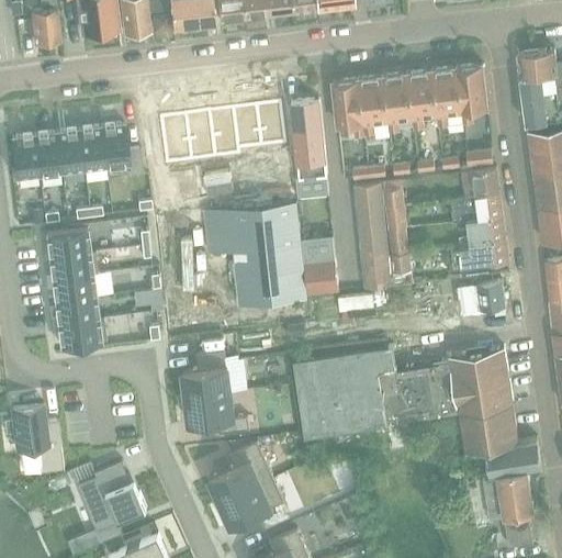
[(60,43),(55,0),(38,0),(41,13),(31,14),(34,46),(60,43)]
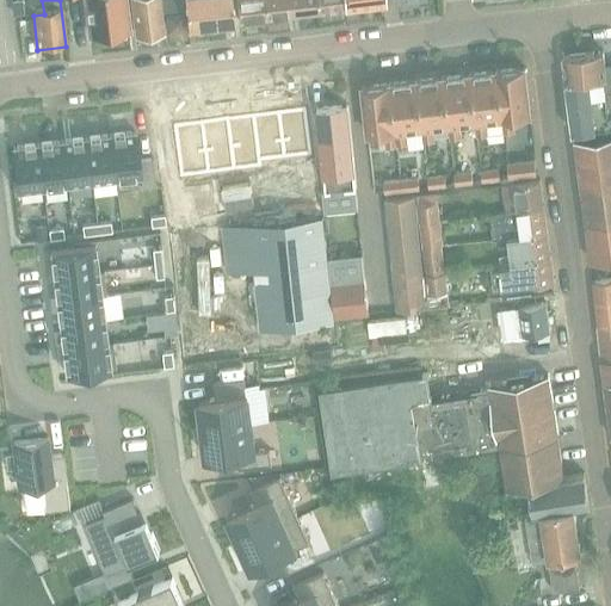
[(127,35),(122,0),(84,0),(90,39),(109,37),(110,42),(125,41),(124,36),(127,35)]
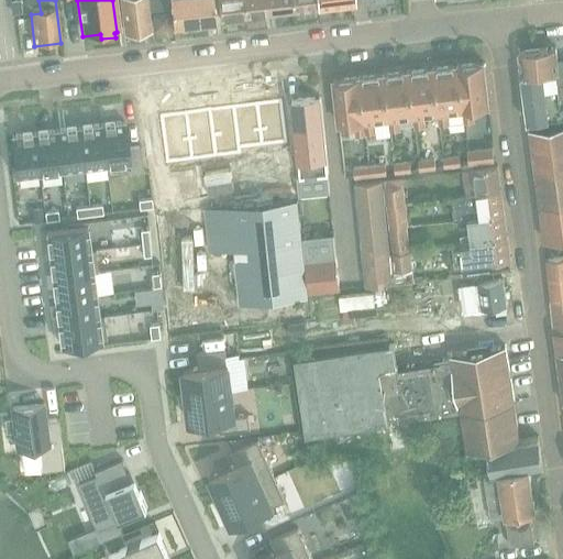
[(170,12),(168,0),(124,0),(119,1),(123,36),(150,33),(147,14),(170,12)]
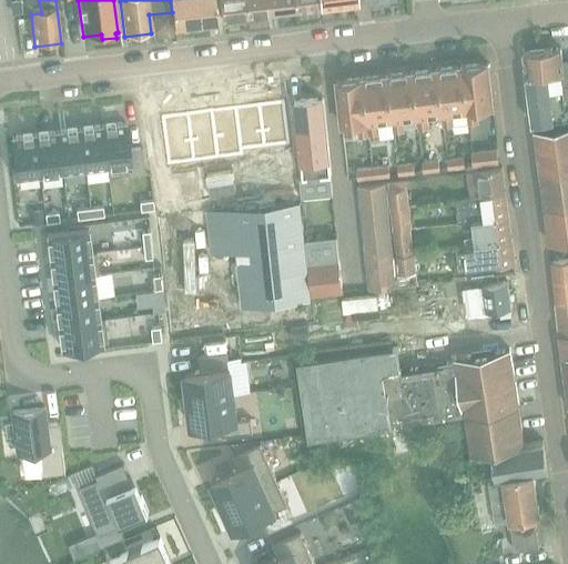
[(170,0),(172,12),(174,30),(216,26),(213,0),(170,0)]
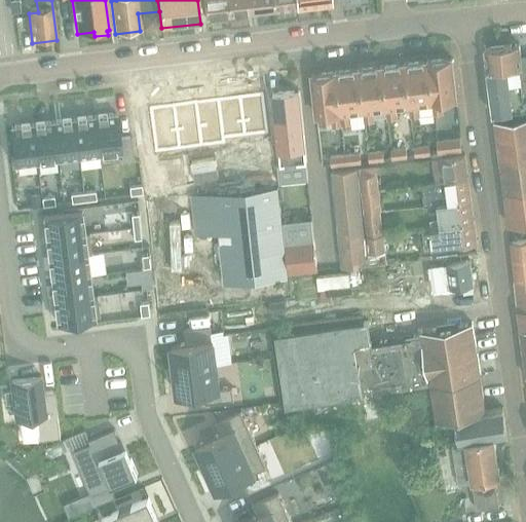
[(225,0),(201,0),(204,23),(228,21),(225,0)]
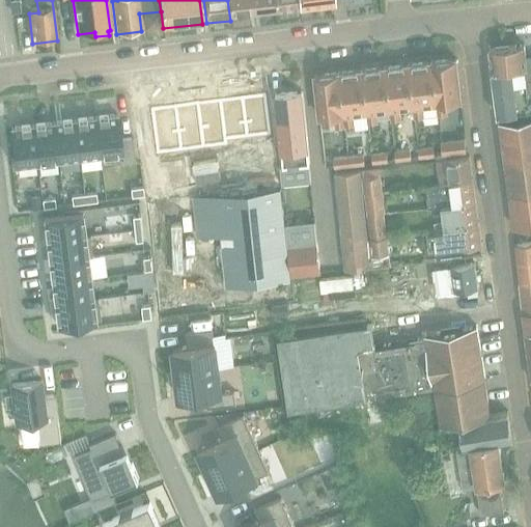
[(253,18),(251,0),(227,0),(230,21),(253,18)]
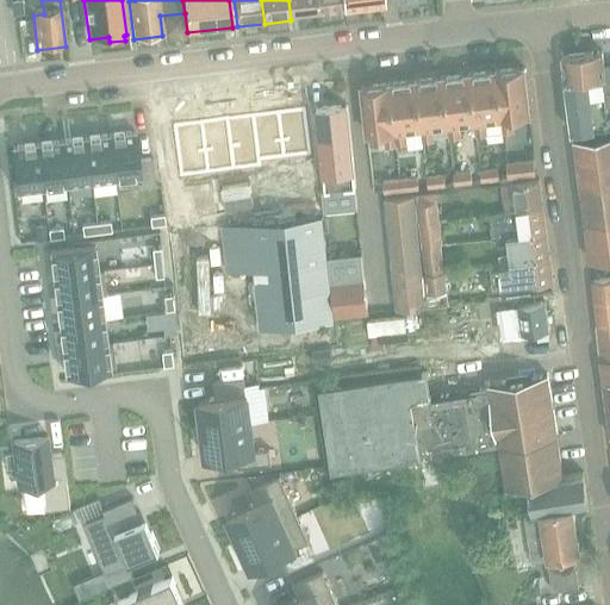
[(288,0),(291,20),(317,17),(315,0),(288,0)]
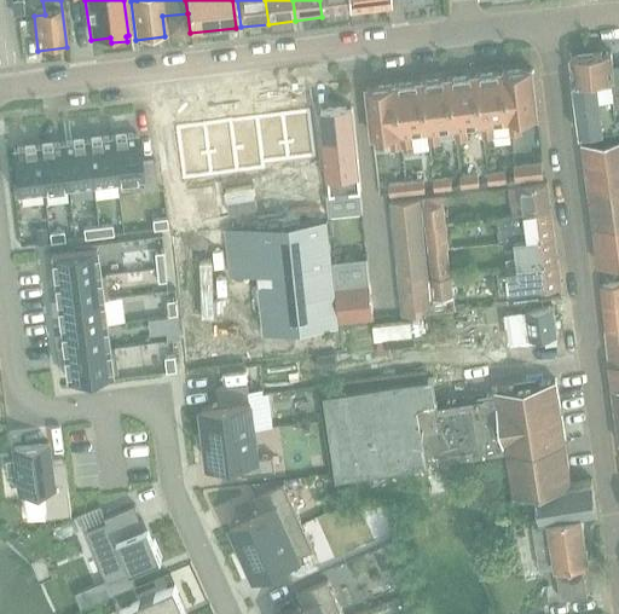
[(347,0),(319,0),(322,17),(350,15),(347,0)]
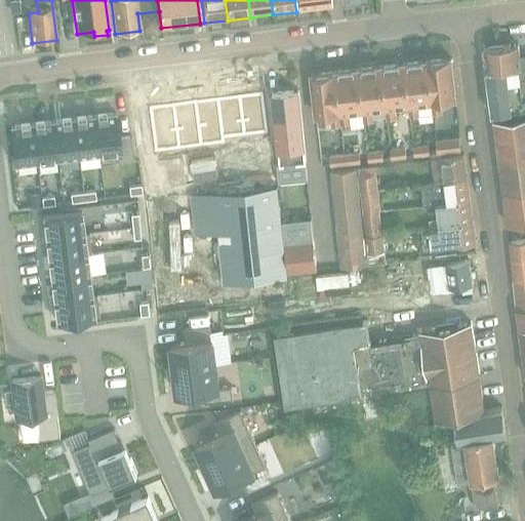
[(294,0),(296,12),(329,8),(327,0),(294,0)]
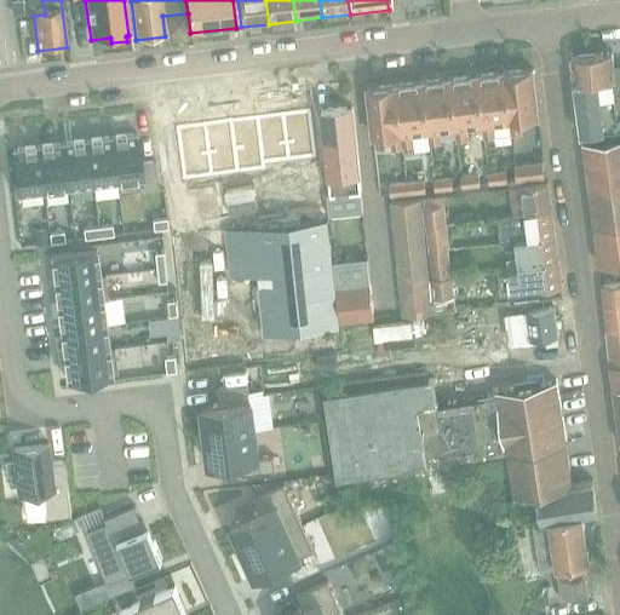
[(13,5),(11,6),(12,19),(18,18),(23,18),(22,5),(13,5)]
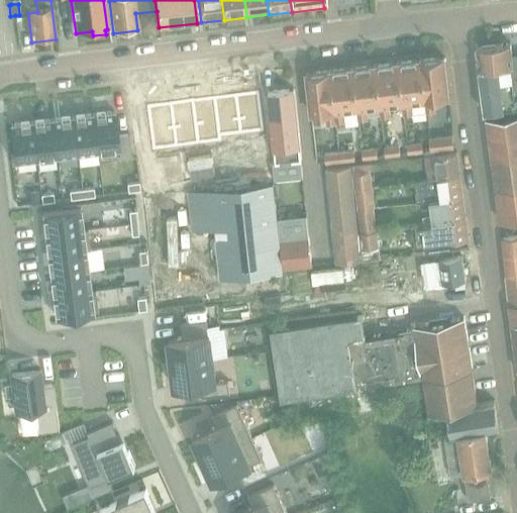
[(154,28),(152,16),(140,18),(142,30),(154,28)]
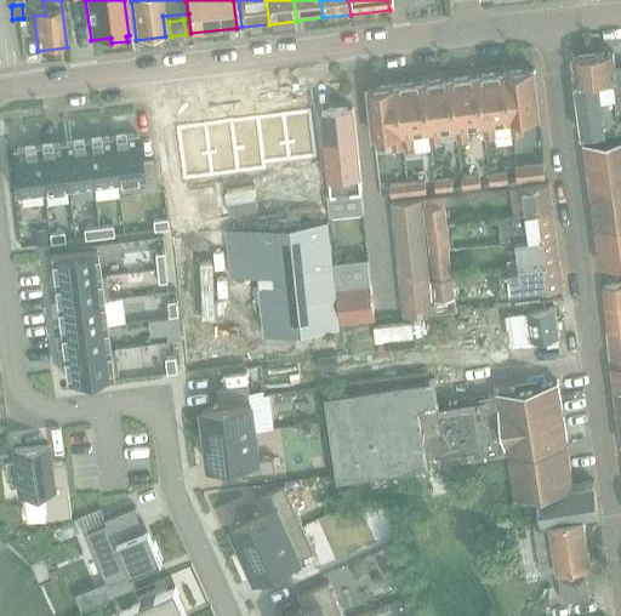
[(616,98),(614,72),(611,58),(573,63),(581,138),(620,133),(620,119),(619,120),(616,98)]
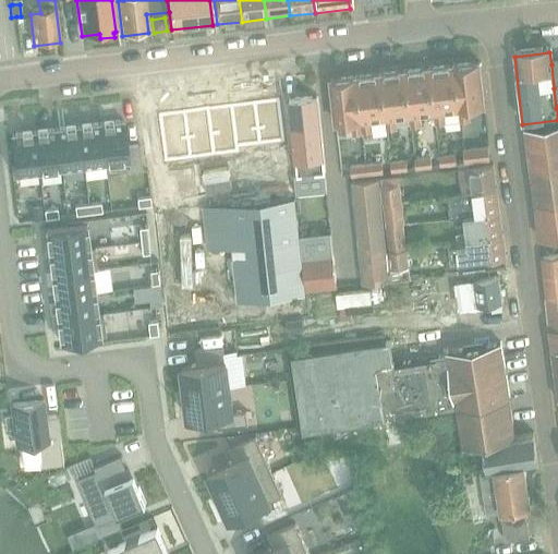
[(453,70),(458,112),(460,125),(470,124),(468,111),(484,109),(478,67),(453,70)]
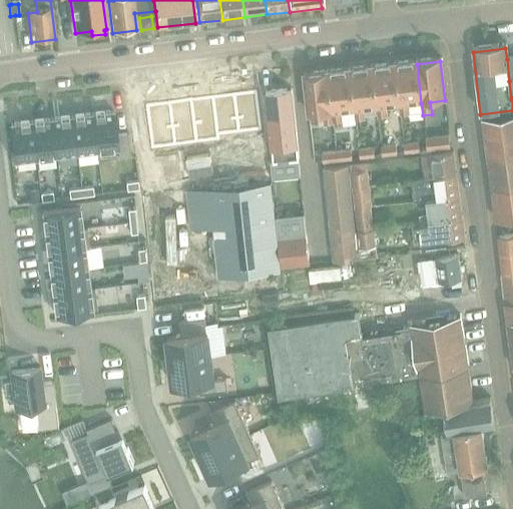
[(408,105),(421,103),(417,64),(394,66),(399,106),(400,117),(409,116),(408,105)]
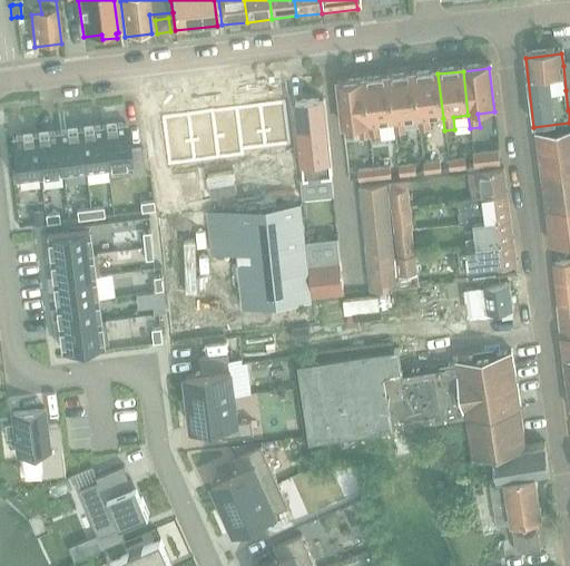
[(428,119),(443,118),(438,74),(413,77),(419,120),(420,134),(430,133),(428,119)]
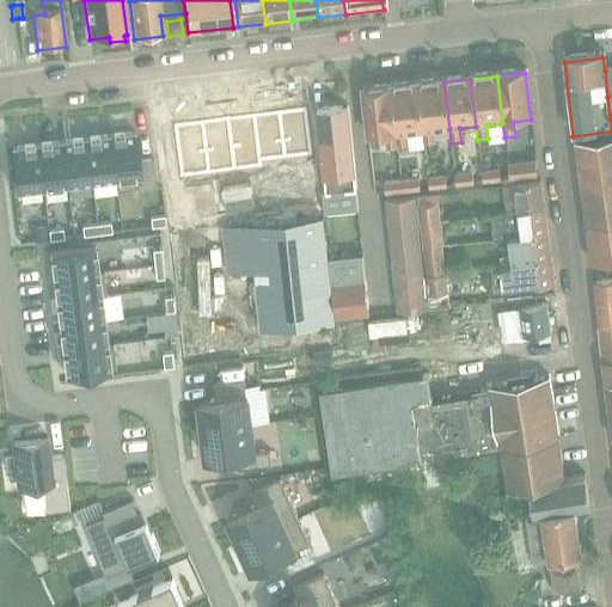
[(433,132),(450,129),(444,83),(417,85),(422,133),(424,146),(434,146),(433,132)]
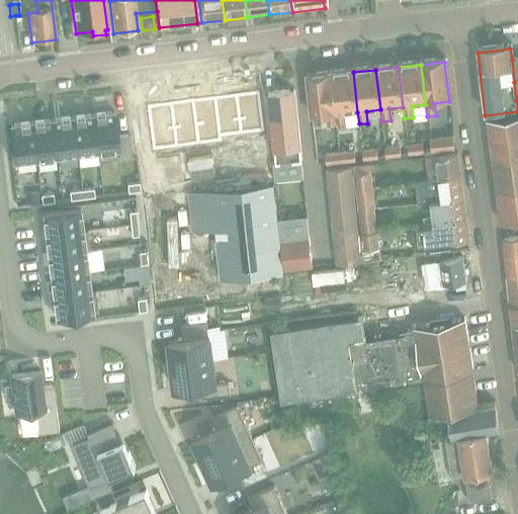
[(344,114),(357,112),(353,72),(330,75),(336,126),(345,125),(344,114)]
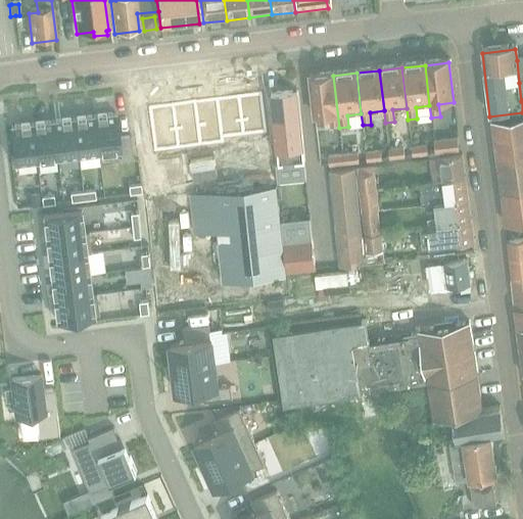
[(330,129),(339,128),(333,76),(310,79),(315,119),(329,118),(330,129)]
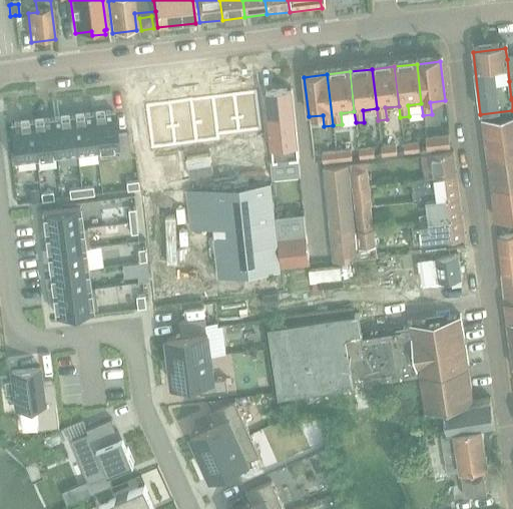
[(298,163),(298,160),(290,93),(266,95),(273,166),(298,163)]
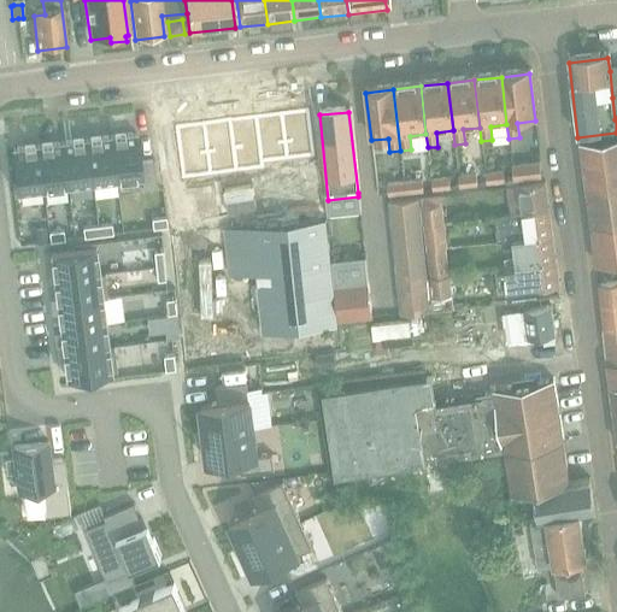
[(306,117),(280,121),(286,166),(312,163),(306,117)]
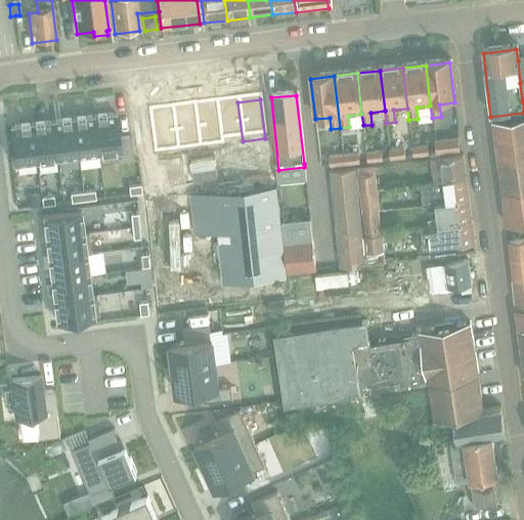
[(237,102),(216,104),(220,143),(243,141),(237,102)]
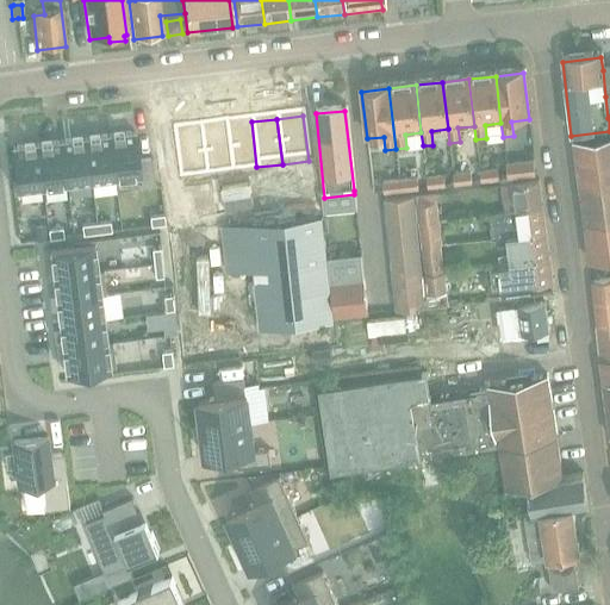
[(251,122),(225,125),(231,170),(256,167),(251,122)]
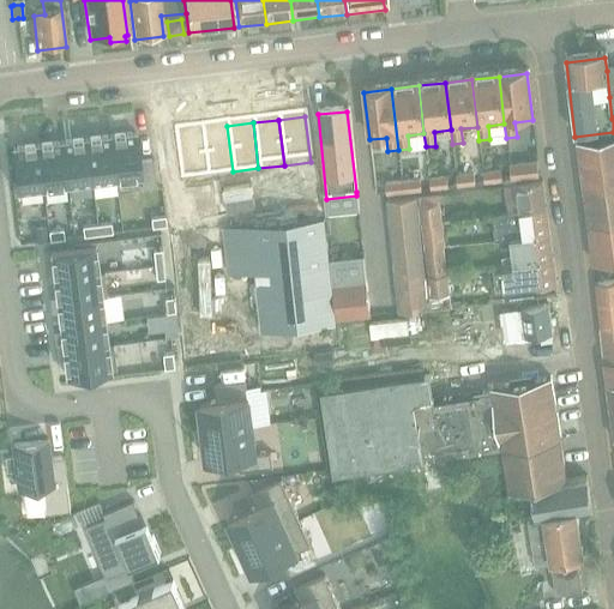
[(202,130),(208,175),(233,172),(227,126),(202,128),(202,130)]
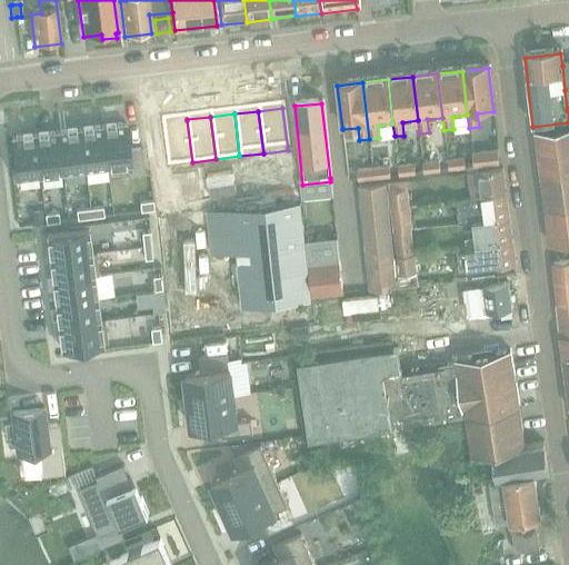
[(187,120),(162,124),(167,166),(192,162),(187,120)]
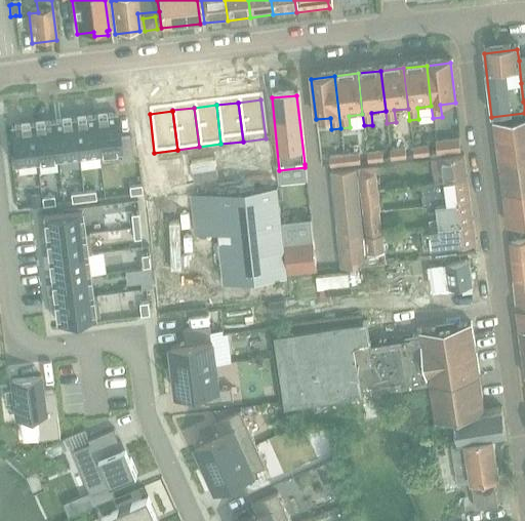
[(116,118),(94,120),(98,158),(120,155),(121,166),(133,165),(130,141),(119,142),(116,118)]
